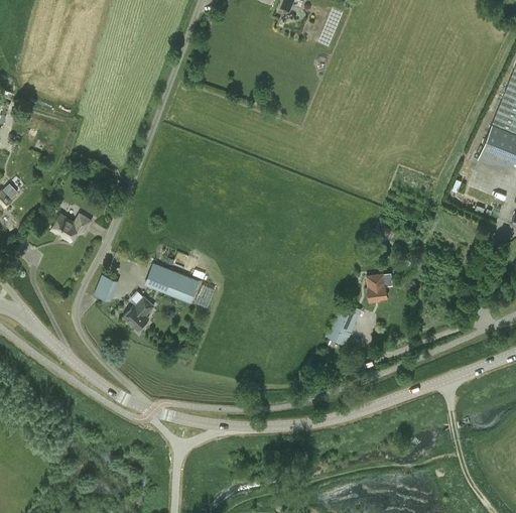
[(515,65),(477,161),(505,172),(508,166),(515,168),(515,65)]
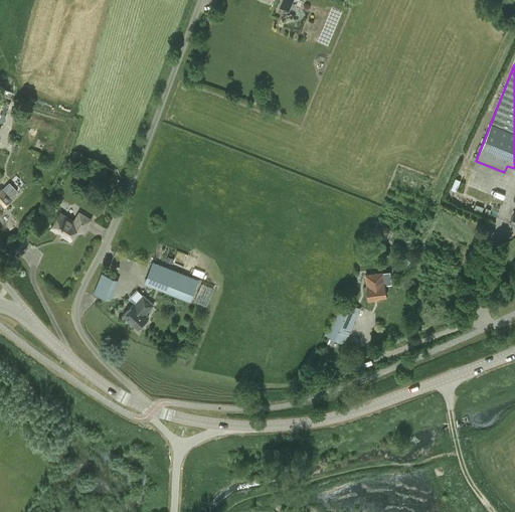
[(0,216),(3,214),(1,212),(13,201),(3,190),(0,193),(0,216)]
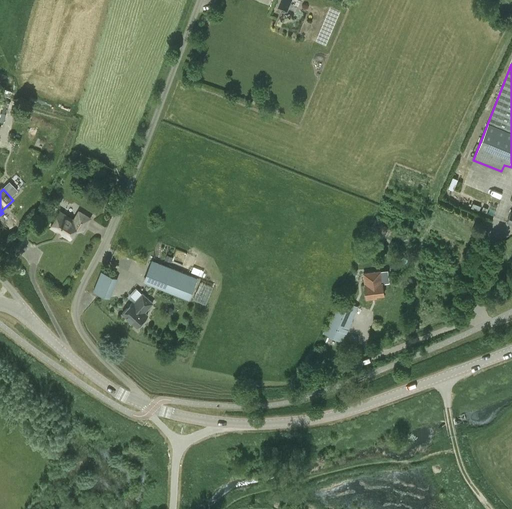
[(79,214),(74,223),(60,214),(51,229),(70,241),(78,229),(83,233),(91,221),(79,214)]
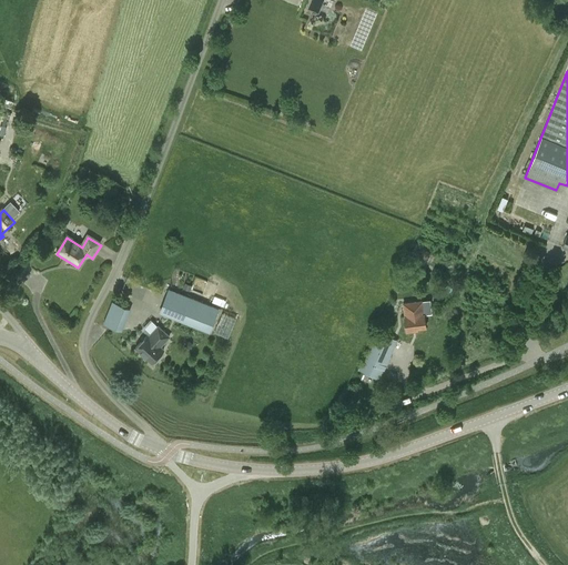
[(168,293),(159,314),(209,335),(217,313),(168,293)]
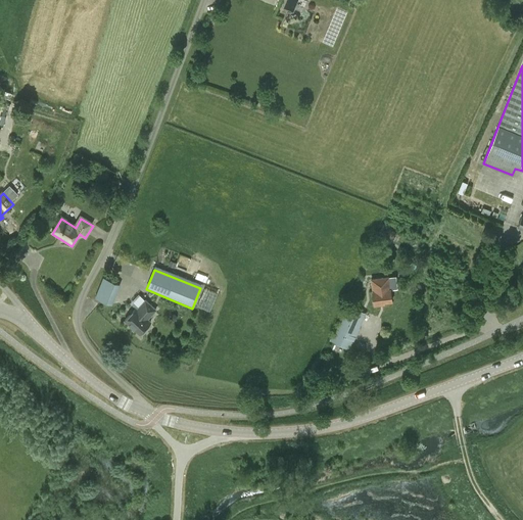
[(119,286),(104,280),(96,299),(111,305),(119,286)]
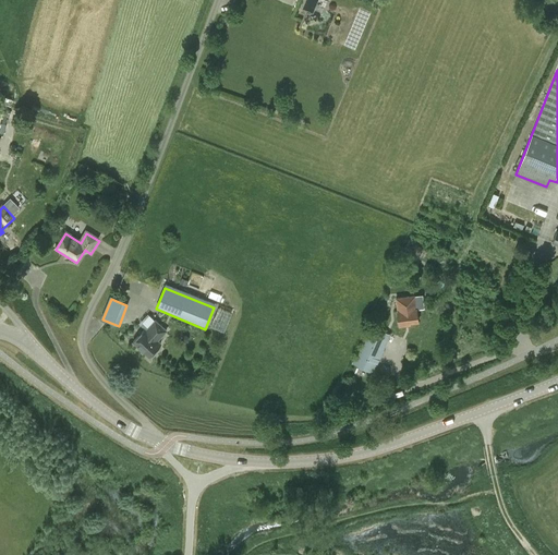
[(410,327),(410,325),(419,324),(415,299),(396,302),(400,328),(410,327)]
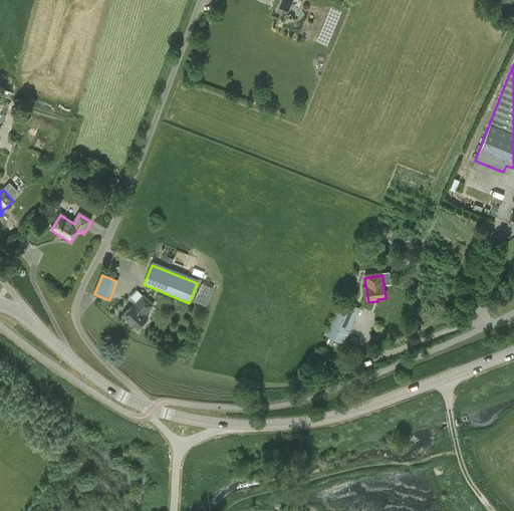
[(213,291),(201,286),(194,303),(207,308),(213,291)]
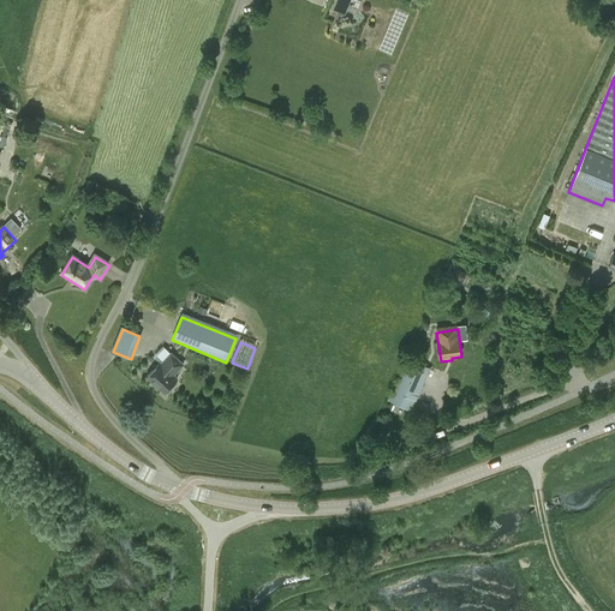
[(147,379),(165,395),(178,381),(174,377),(184,366),(172,355),(161,366),(160,365),(147,379)]
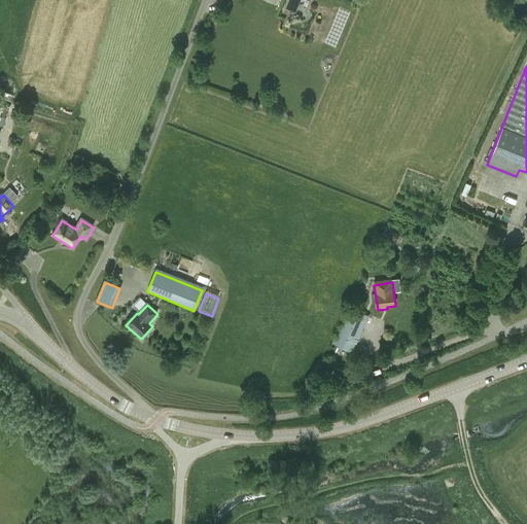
[(334,346),(353,354),(369,317),(349,309),(334,346)]
